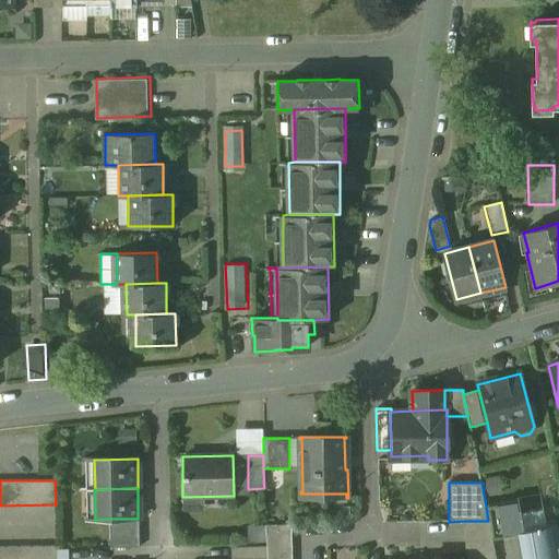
[(502,503),(486,507),(488,521),(491,535),(492,539),(509,536),(502,503)]
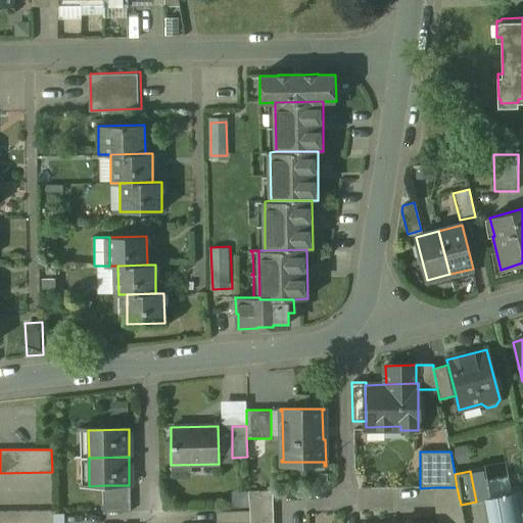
[(508,476),(486,480),(490,497),(511,493),(508,476)]
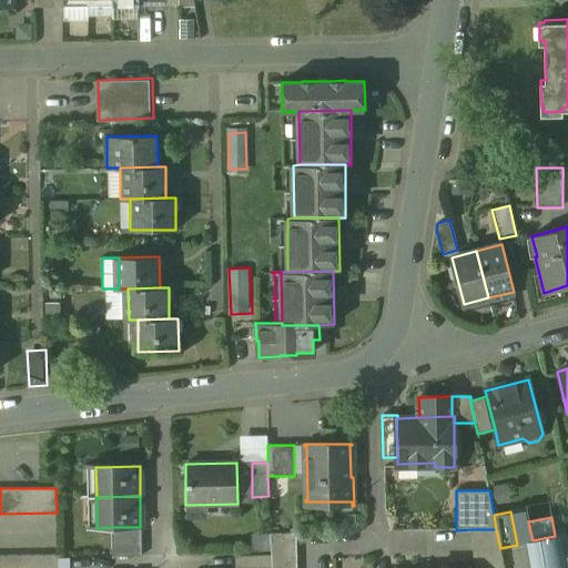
[(141,543),(140,527),(111,527),(111,543),(141,543)]
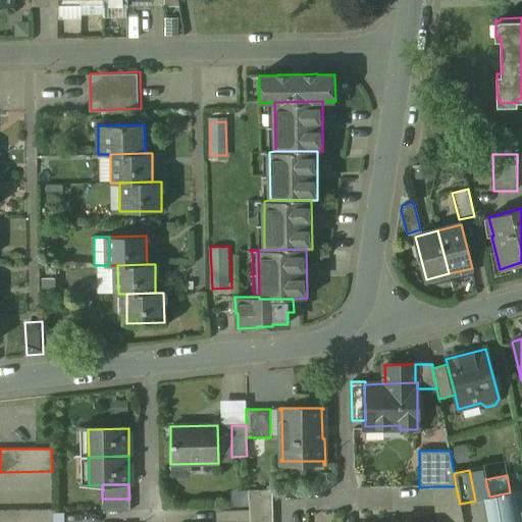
[(271,504),(271,490),(248,490),(248,504),(271,504)]
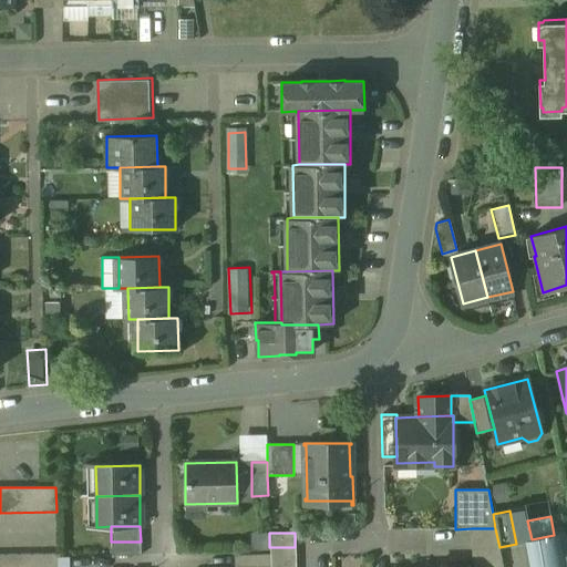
[(556,547),(554,535),(532,539),(536,566),(566,566),(566,548),(566,545),(556,547)]
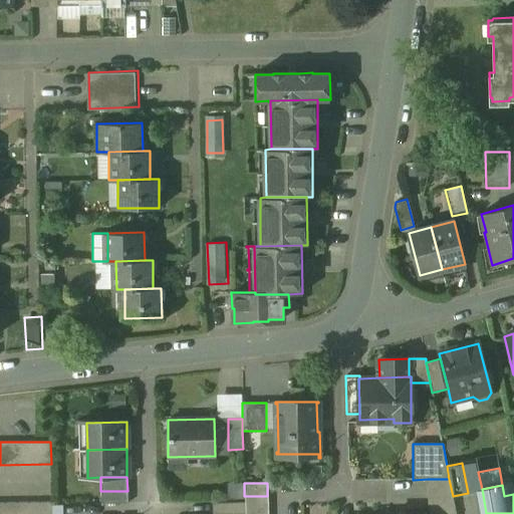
[(127,503),(127,491),(100,491),(101,504),(127,503)]
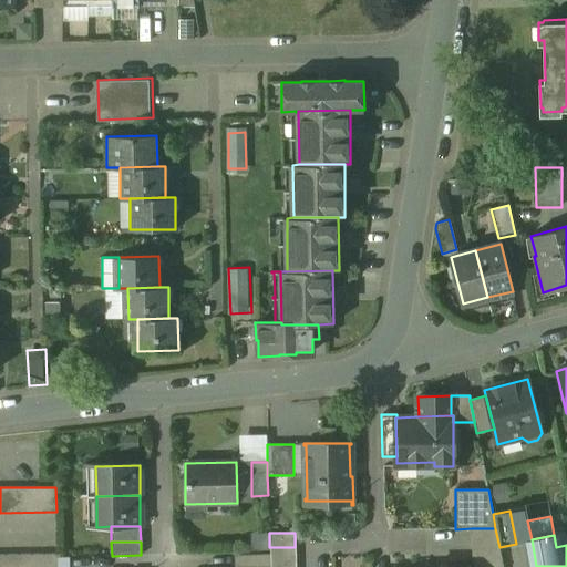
[(295,566),(295,547),(269,547),(269,553),(270,566),(295,566)]
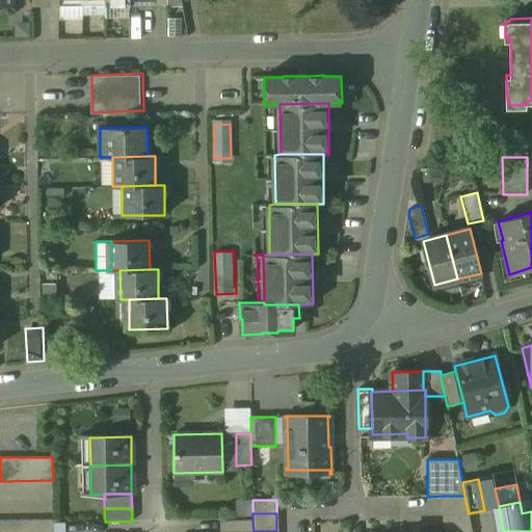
[(0,531),(53,531),(53,520),(0,521),(0,531)]
